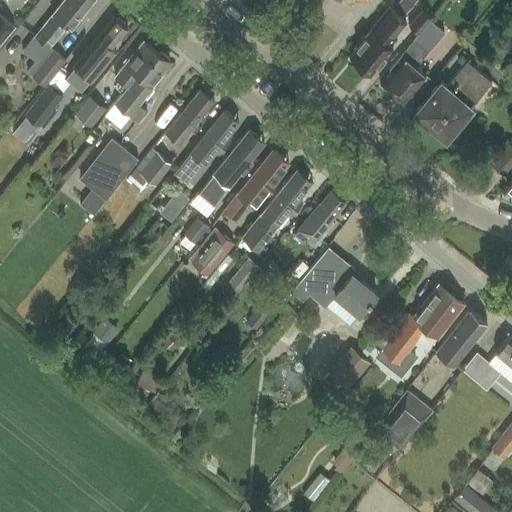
[(79,17),(92,0),(63,0),(53,13),(53,14),(35,35),(48,45),(27,71),(45,85),(65,59),(49,46),(66,24),(71,27),(72,25),(75,27),(82,19),(79,17)]
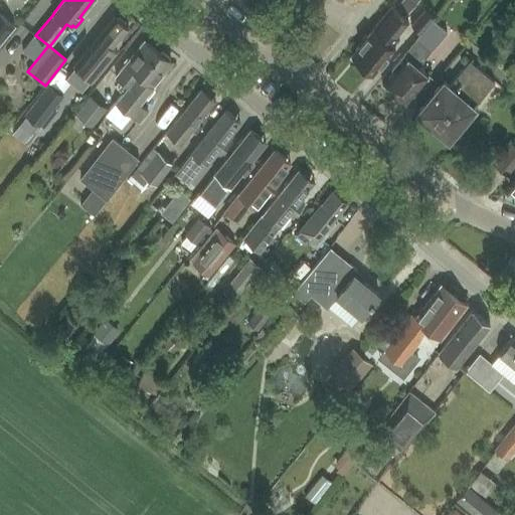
[(384,38),(402,16),(390,7),(355,49),(357,50),(352,56),(372,72),(384,58),(385,59),(395,47),(384,38)]
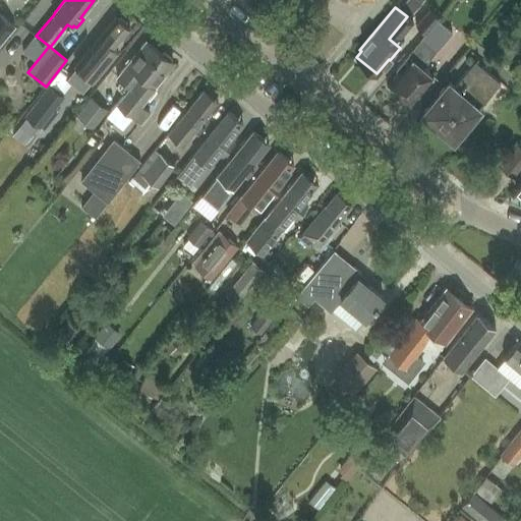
[(416,24),(424,32),(439,15),(430,8),(416,24)]
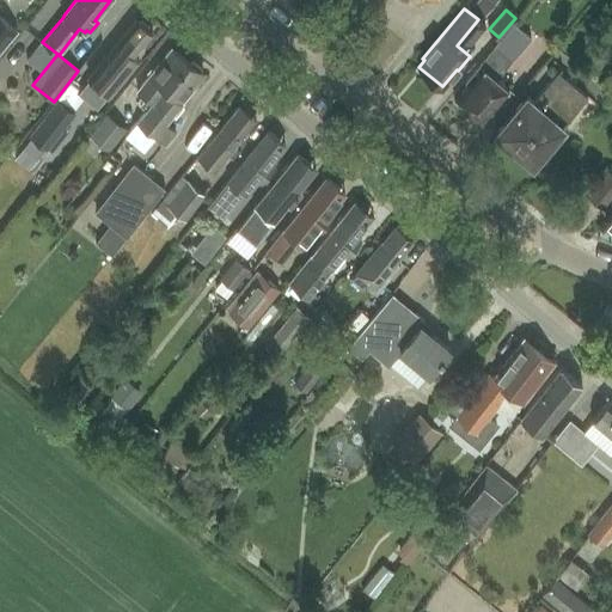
[(0,50),(17,31),(0,17),(0,50)]
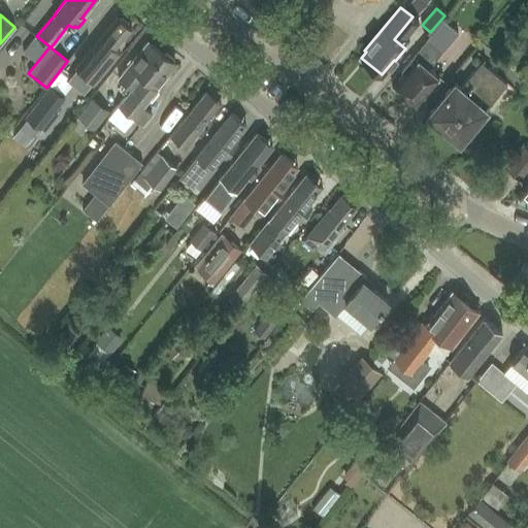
[(118,17),(92,48),(76,67),(95,81),(120,51),(116,47),(131,28),(118,17)]
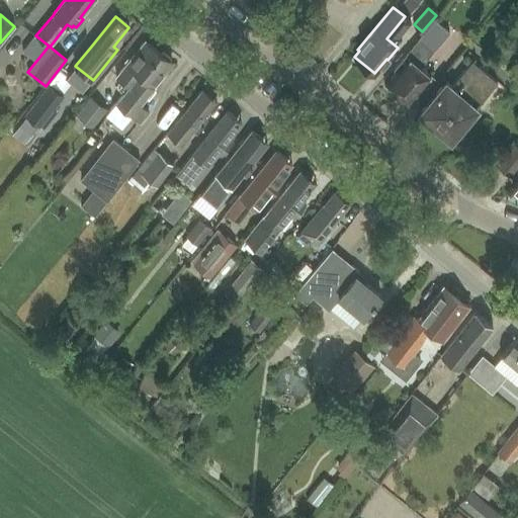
[(420,88),(431,76),(420,67),(450,32),(435,19),(423,32),(424,32),(419,38),(394,69),(397,71),(385,84),(407,101),(419,87),(420,88)]
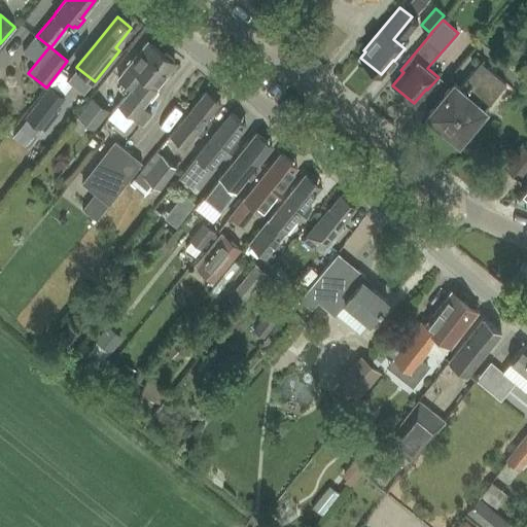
[(132,89),(161,51),(147,41),(118,77),(132,89)]
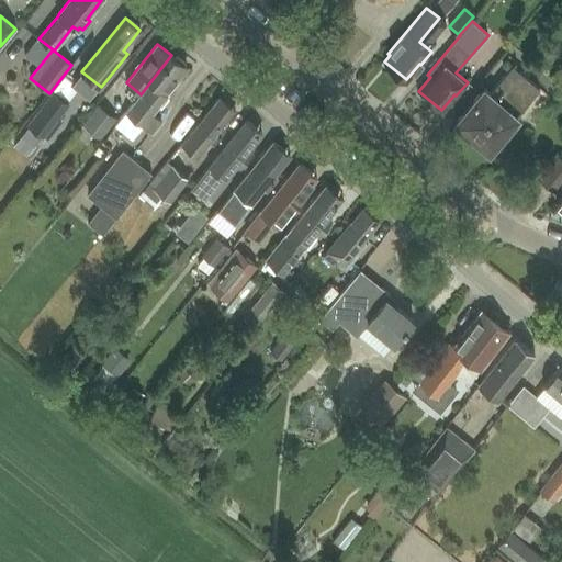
[(130,132),(138,121),(143,125),(159,104),(161,107),(168,98),(166,96),(178,81),(177,80),(187,68),(183,65),(184,63),(177,56),(175,58),(171,55),(141,94),(126,112),(117,123),(130,132)]
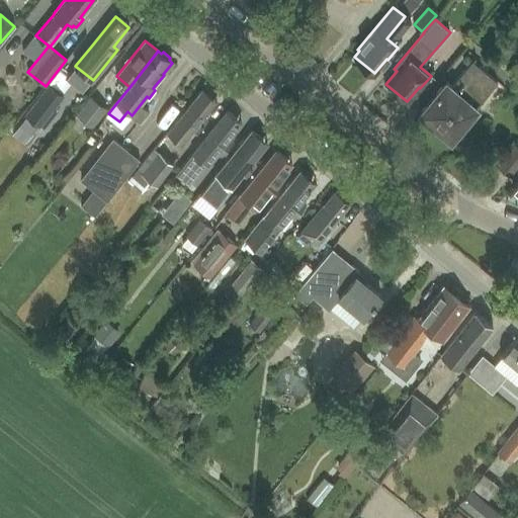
[(446,82),(425,106),(420,112),(451,139),(477,108),(477,107),(498,82),(472,61),(451,86),(446,82)]
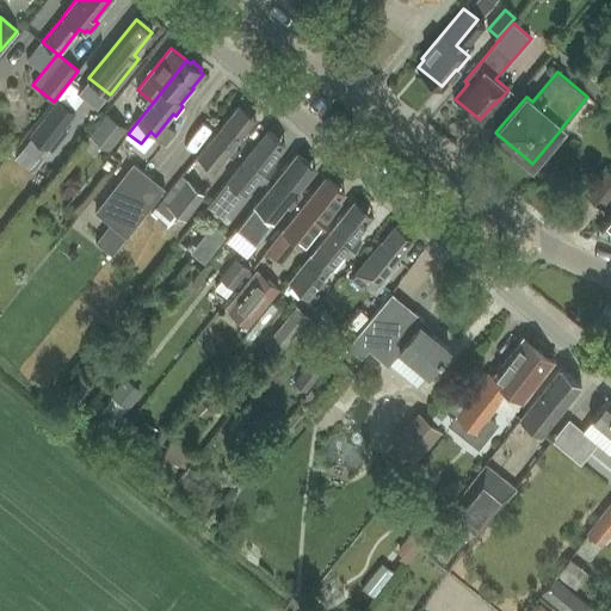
[(75,118),(57,105),(31,139),(48,152),(75,118)]
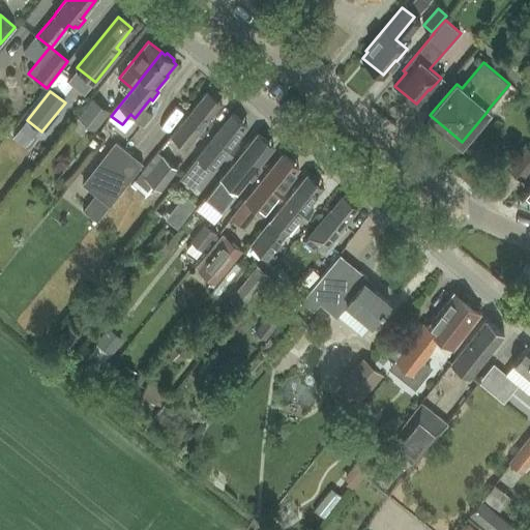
[(209,118),(217,109),(222,104),(206,91),(171,136),(186,148),(198,133),(201,136),(213,121),(209,118)]
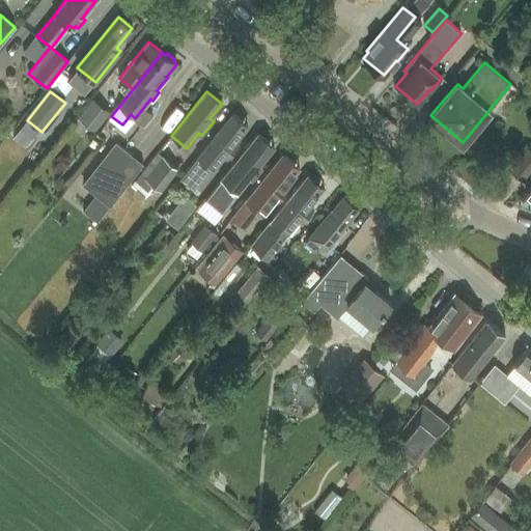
[(92,102),(79,120),(95,134),(110,116),(92,102)]
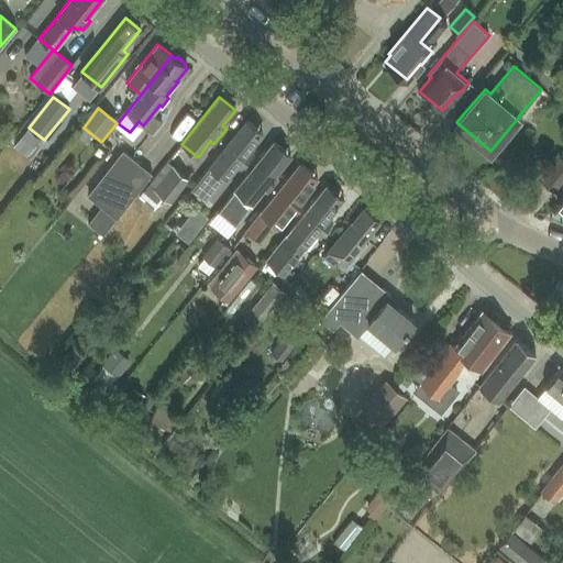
[(241,166),(253,151),(250,148),(262,132),(246,120),(192,189),(206,200),(223,178),(224,179),(238,164),(241,166)]
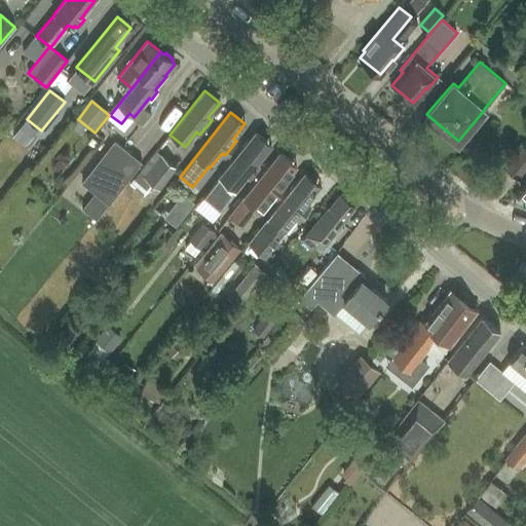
[(250,178),(260,165),(259,161),(271,146),(255,133),(203,197),(220,211),(247,176),(250,178)]
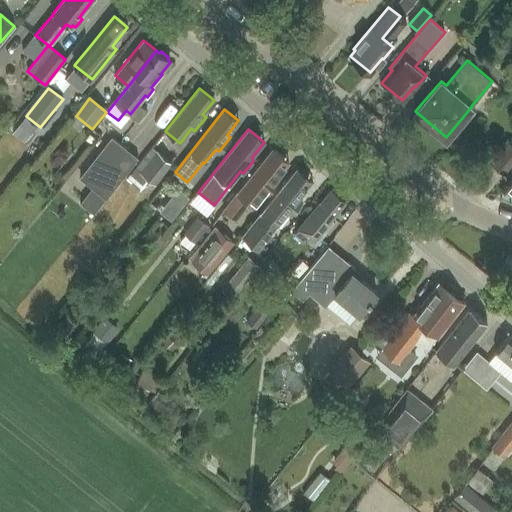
[(106,199),(138,158),(113,138),(98,157),(109,166),(92,188),(106,199)]
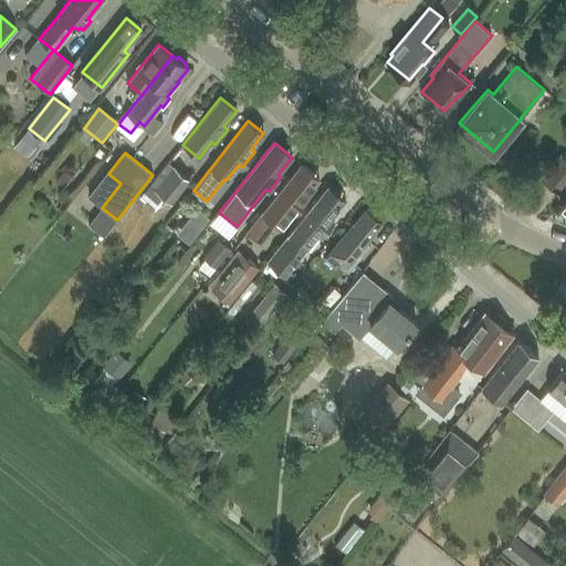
[(542,177),(559,192),(565,185),(565,157),(562,154),(542,177)]
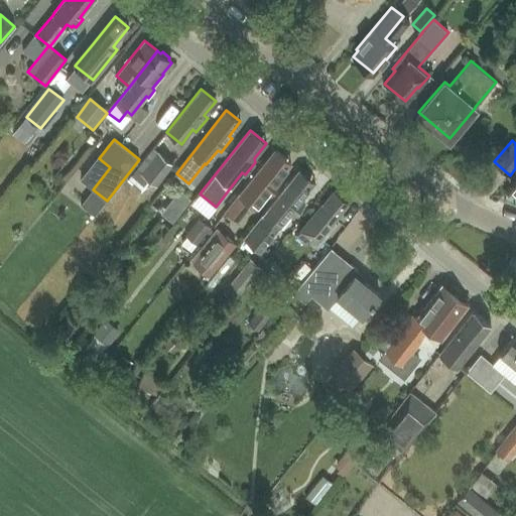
[(142,191),(150,180),(157,185),(173,164),(153,148),(136,169),(128,180),(142,191)]
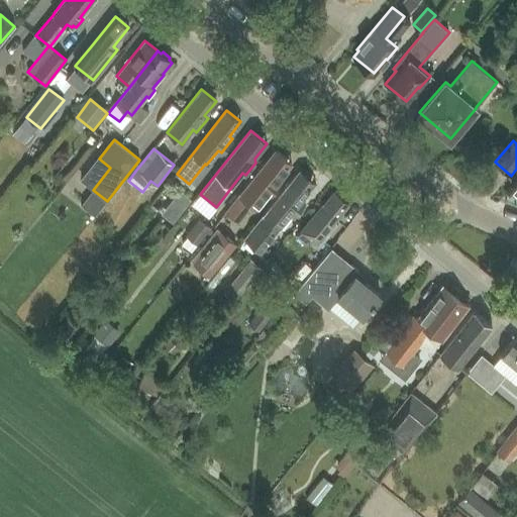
[(279,179),(291,164),(276,150),(226,213),(237,222),(251,204),(255,208),(268,193),(270,195),(280,183),(279,179)]
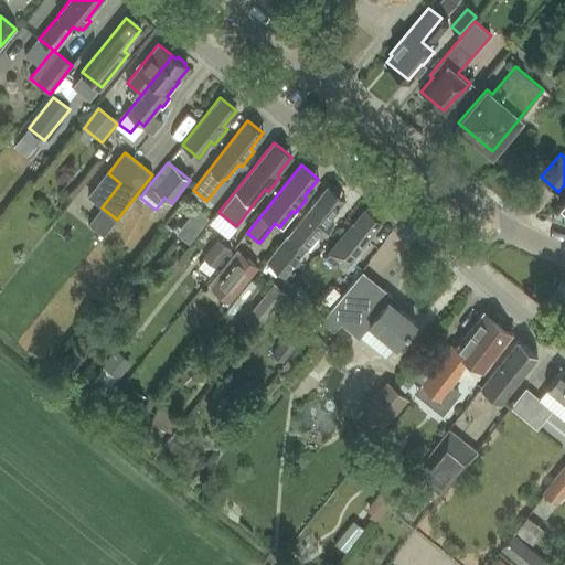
[(331,216),(344,200),(328,185),(275,253),(268,260),(284,273),(304,248),(306,248),(318,233),(321,235),(333,219),(331,216)]
